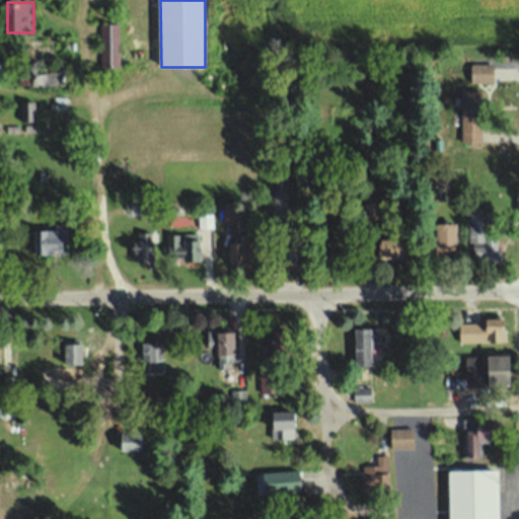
[(101,26),(101,66),(121,66),(121,26),(101,26)]
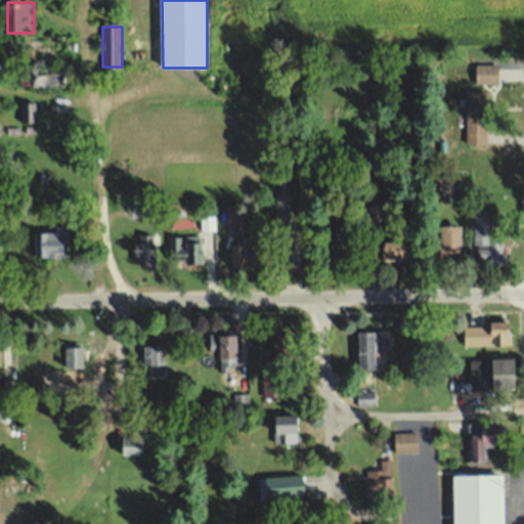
[(486,81),(486,64),(478,64),(477,80),(486,81)]
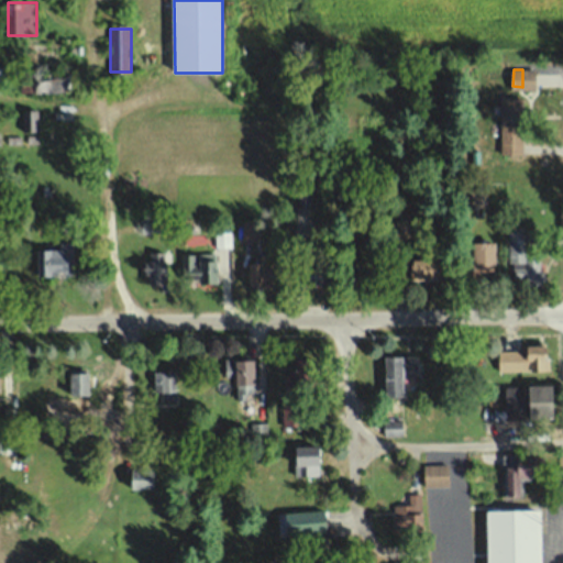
[(22,72),(22,92),(79,92),(79,72),(22,72)]
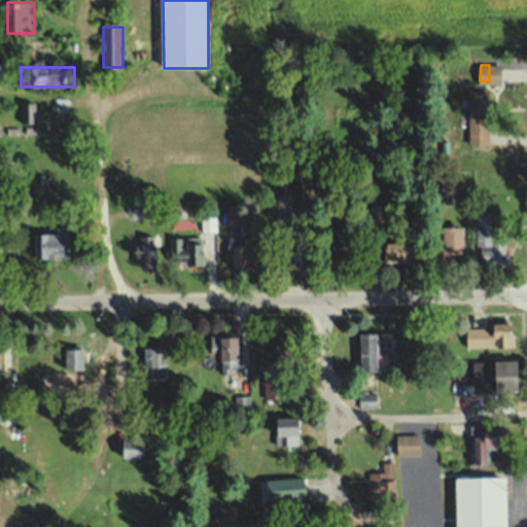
[(491,143),(490,91),(467,91),(468,143),(491,143)]
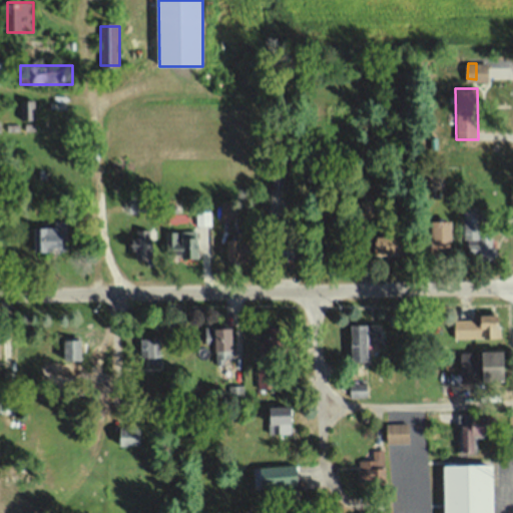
[(33,100),(19,100),(19,119),(33,119),(33,100)]
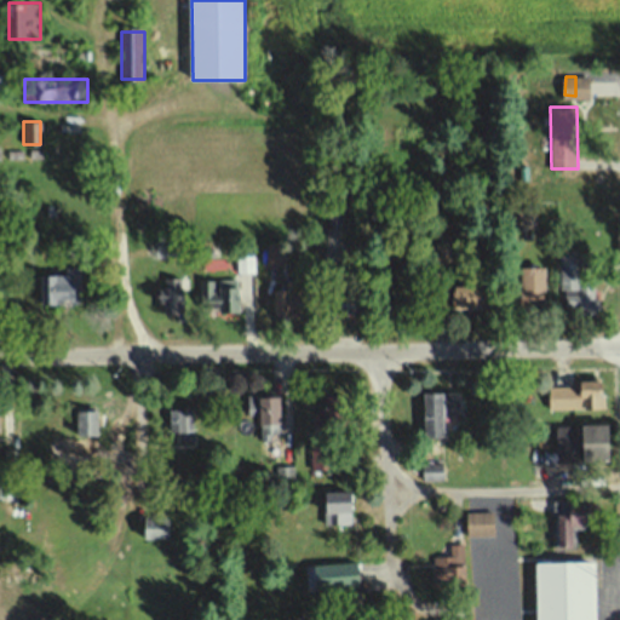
[(517,208),(518,223),(530,222),(529,207),(517,208)]
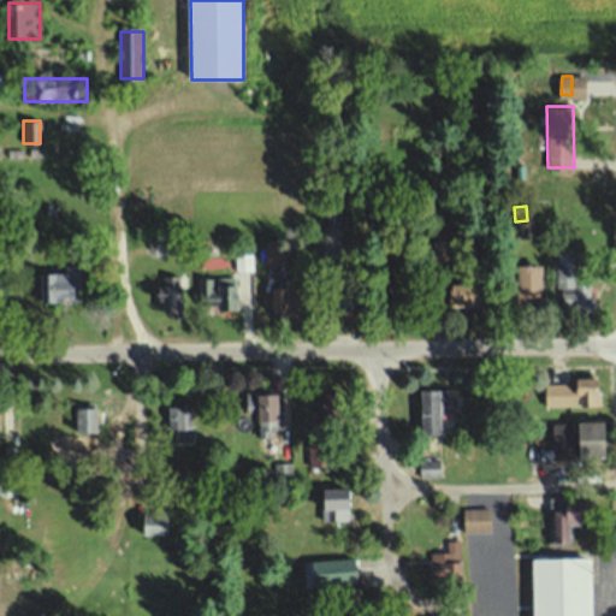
[(267,240),(267,261),(283,261),(283,240),(267,240)]
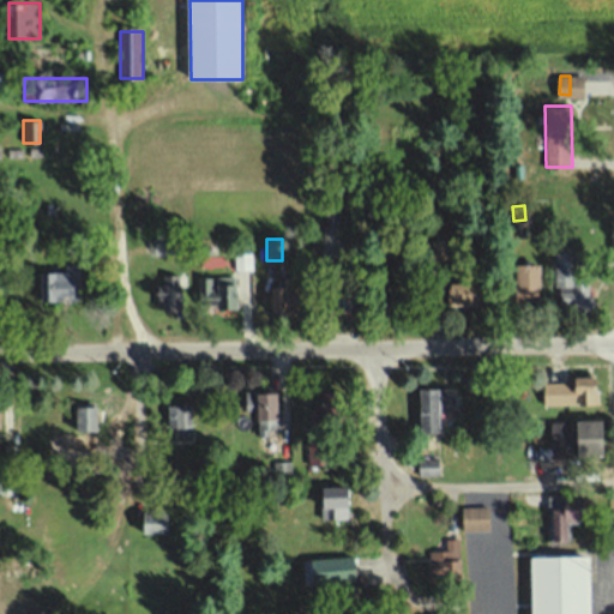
[(576,251),(553,251),(553,307),(599,307),(599,295),(591,295),(591,276),(576,276),(576,251)]
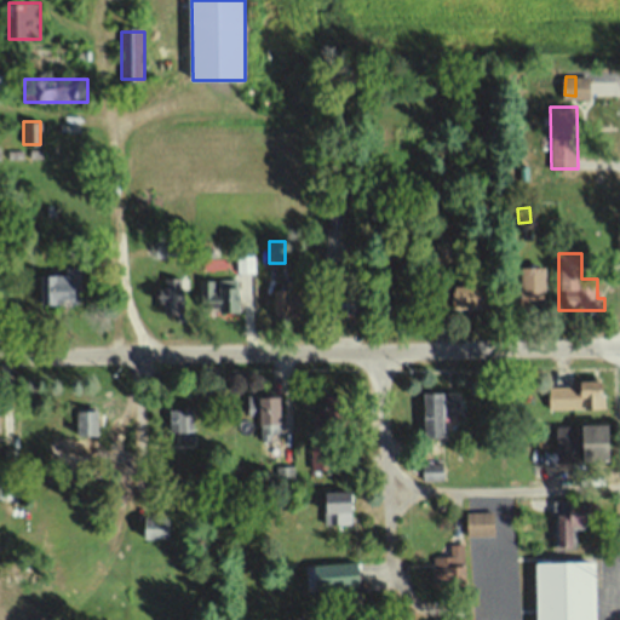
[(254,271),(254,256),(236,256),(236,271),(254,271)]
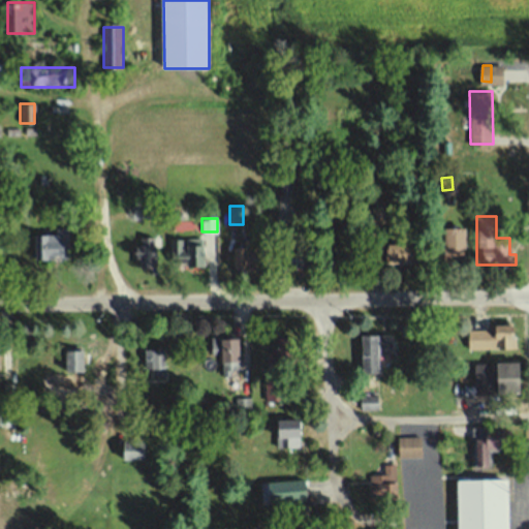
[(469,226),(447,226),(447,263),(469,263),(469,226)]
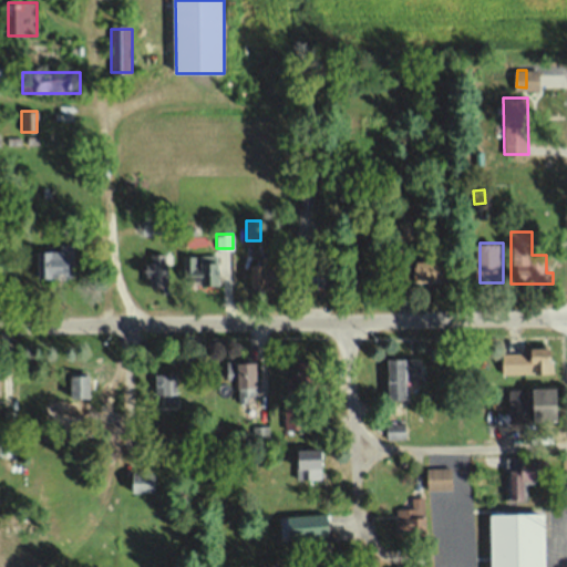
[(328,245),(301,245),(301,286),(328,286),(328,245)]
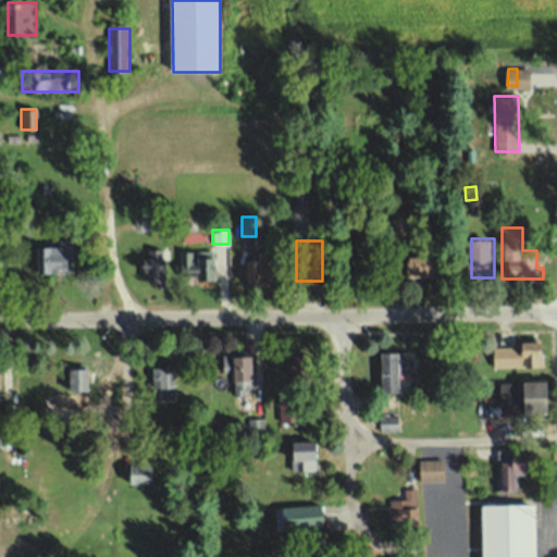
[(36,244),(36,273),(73,273),(73,244),(36,244)]
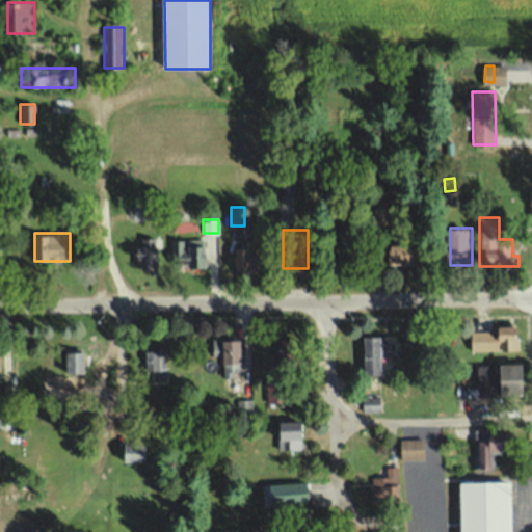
[(137,239),(137,269),(161,269),(161,239),(137,239)]
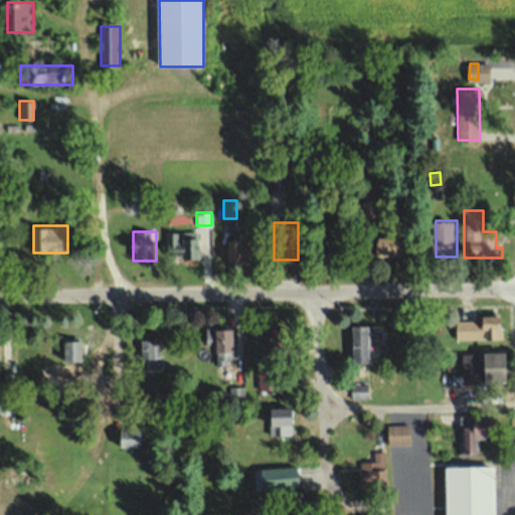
[(166,231),(166,256),(202,256),(202,231),(166,231)]
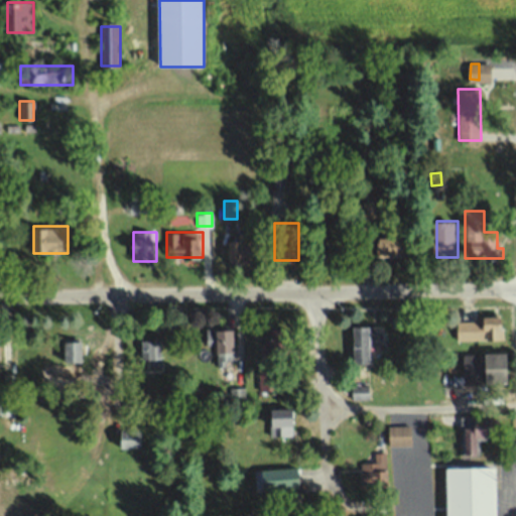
[(239,241),(228,241),(228,259),(257,259),(256,232),(238,233),(239,241)]
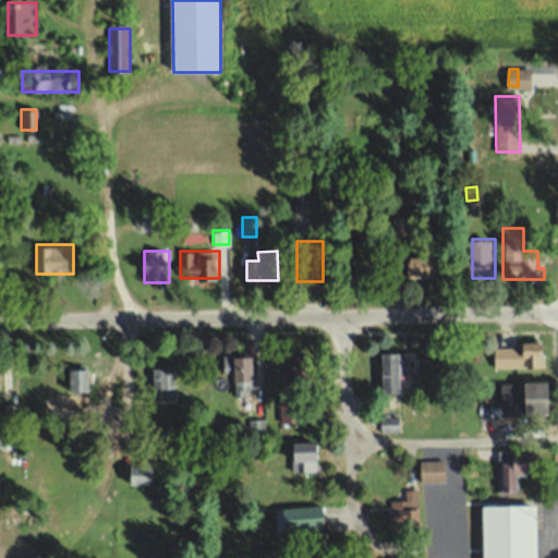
[(407,277),(444,277),(444,256),(407,256),(407,277)]
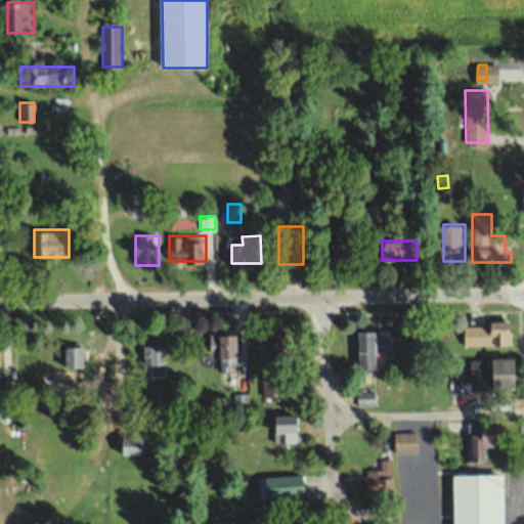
[(466,344),(515,344),(515,322),(466,322),(466,344)]
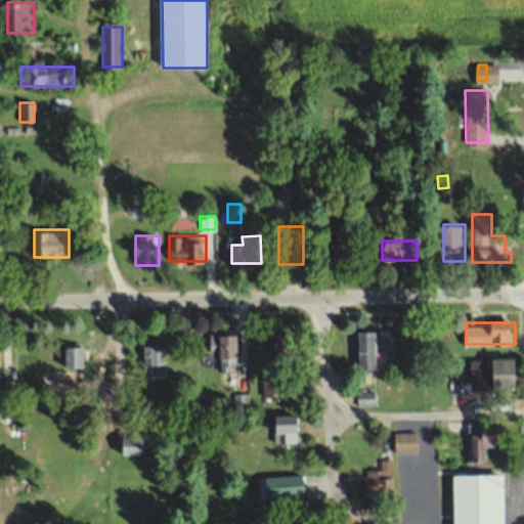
[(394,350),(394,330),(360,330),(360,367),(380,367),(380,350),(394,350)]
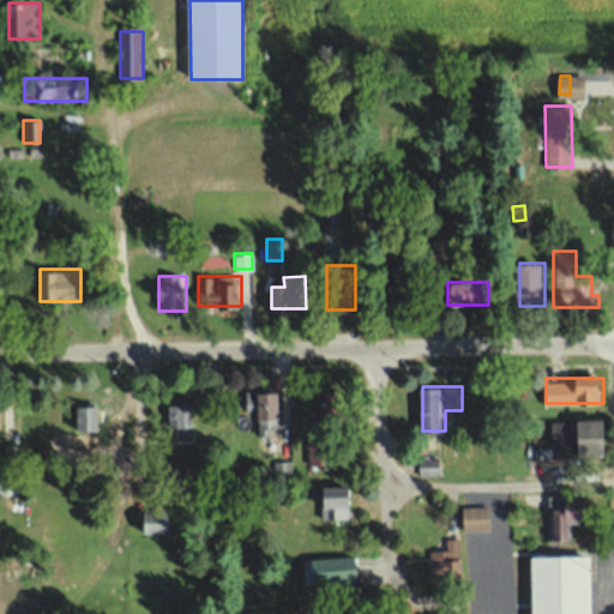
[(325,390),(326,421),(344,421),(344,407),(354,407),(353,389),(325,390)]
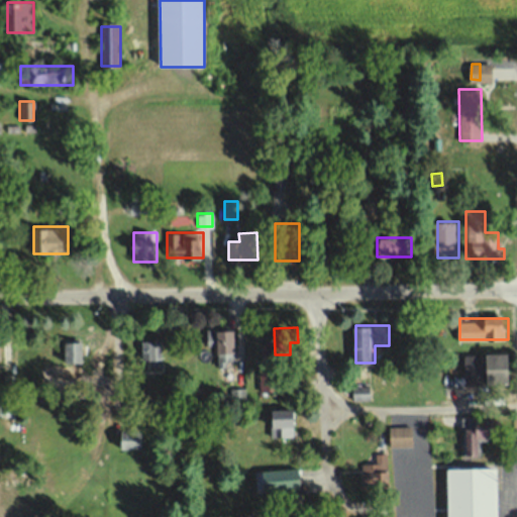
[(205,345),(218,345),(218,366),(238,366),(238,328),(205,328),(205,345)]
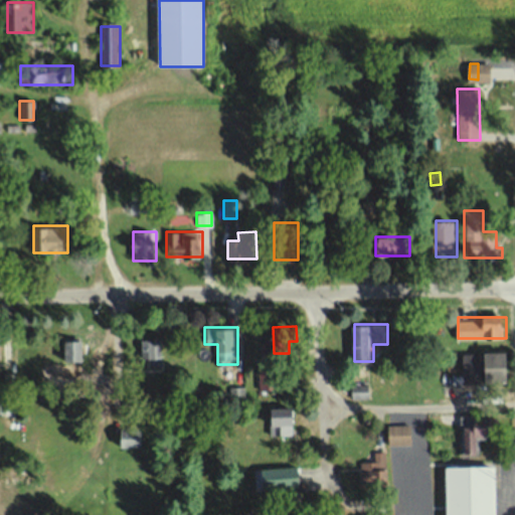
[(143,365),(162,365),(162,338),(143,338),(143,365)]
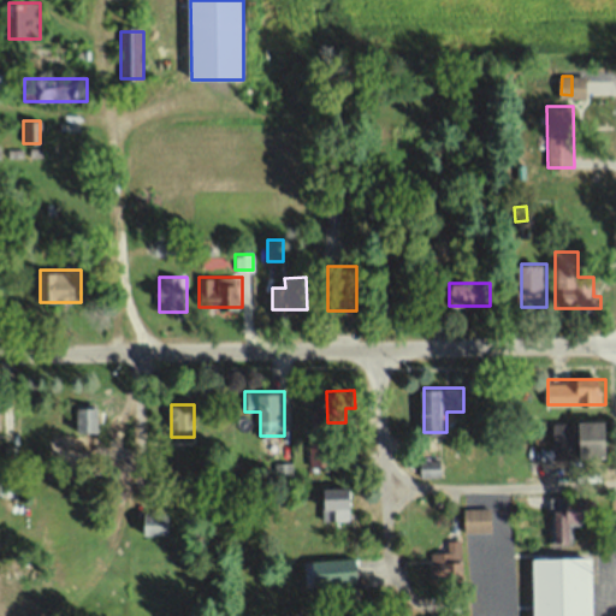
[(102,432),(102,406),(73,406),(73,444),(93,444),(93,432),(102,432)]
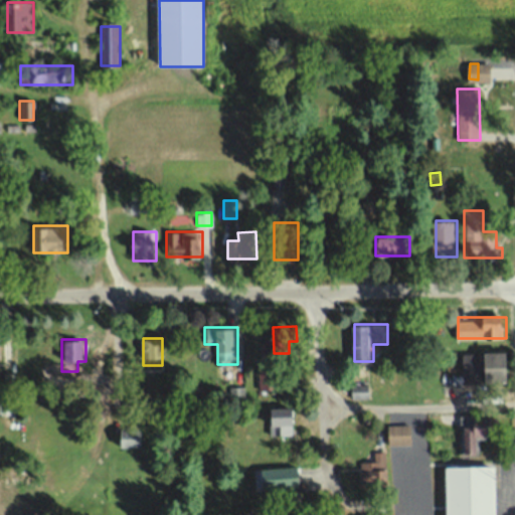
[(489,381),(513,381),(513,350),(489,350),(489,381)]
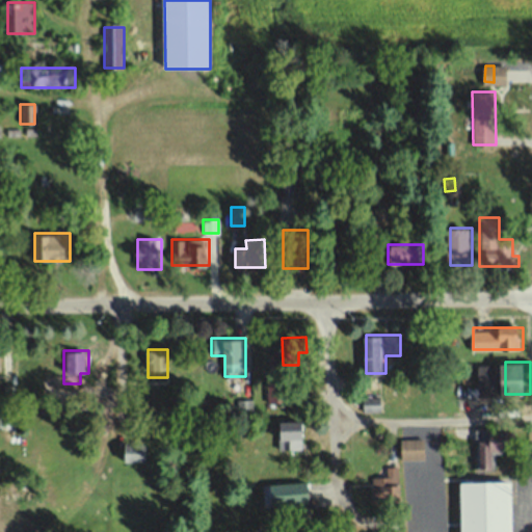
[(268,401),(288,401),(288,377),(268,377),(268,401)]
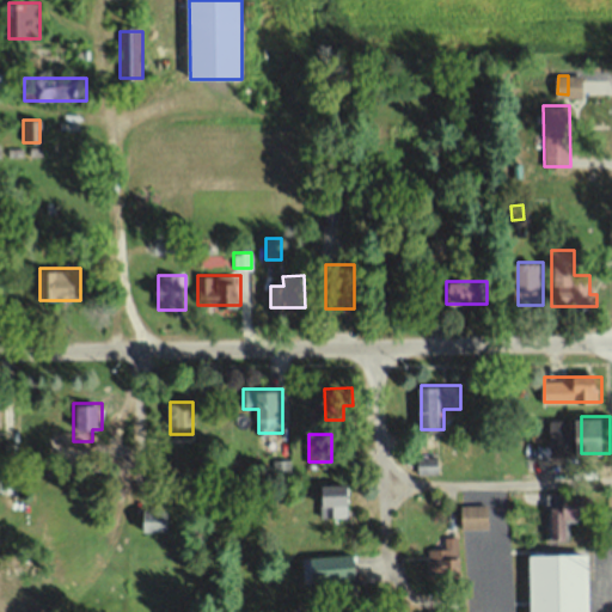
[(418,457),(418,471),(440,471),(440,457),(418,457)]
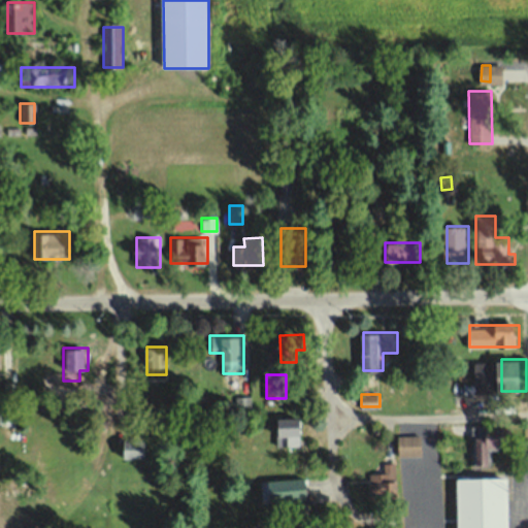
[(0,403),(0,424),(15,424),(15,404),(0,403)]
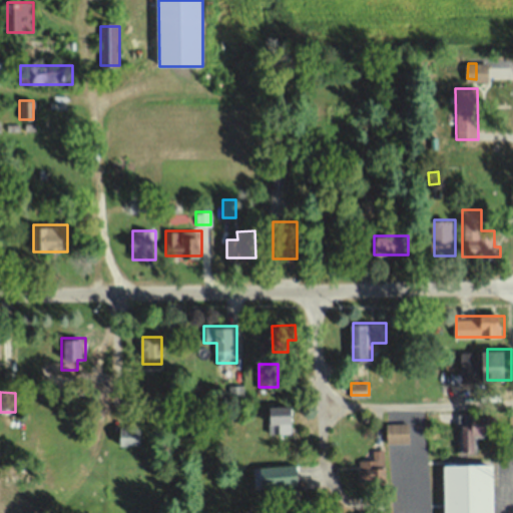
[(299,405),(269,405),(269,433),(293,432),(293,422),(299,422),(299,405)]
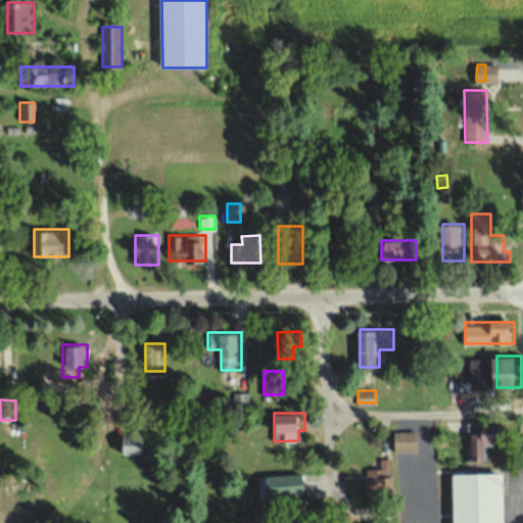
[(469,464),(486,464),(486,447),(508,447),(508,426),(485,426),(484,435),(469,435),(469,464)]
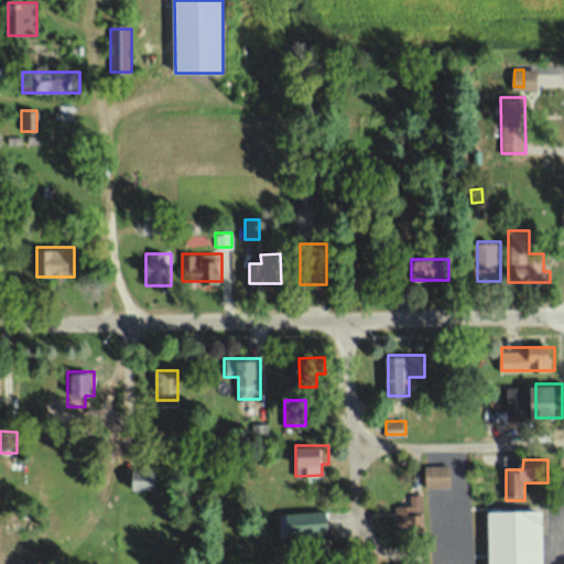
[(426,468),(427,489),(449,487),(448,466),(426,468)]
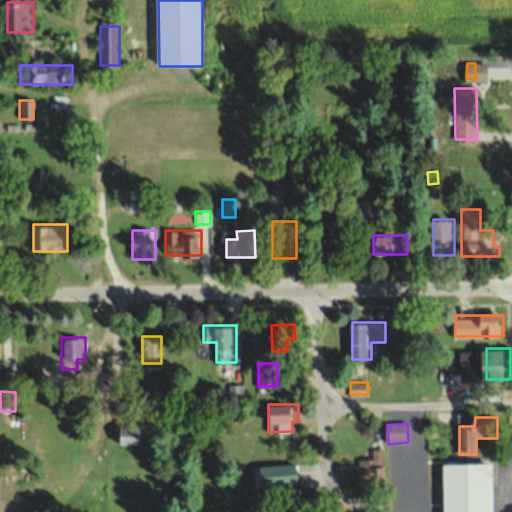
[(145,445),(145,427),(118,427),(118,445),(145,445)]
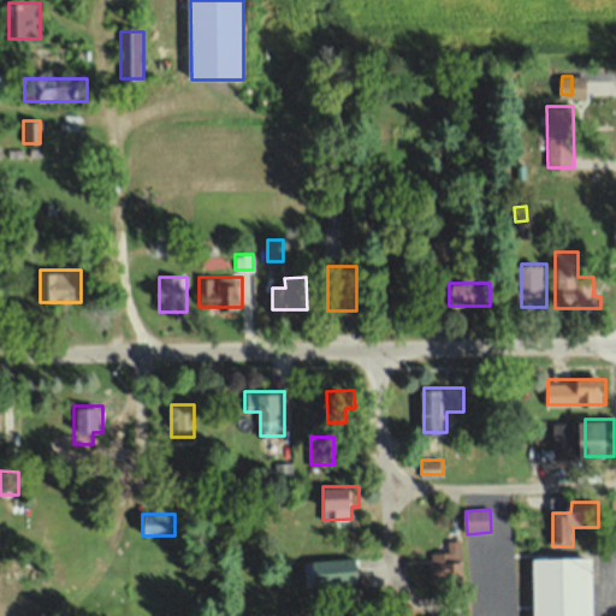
[(446,551),(431,551),(431,580),(463,580),(463,540),(446,540),(446,551)]
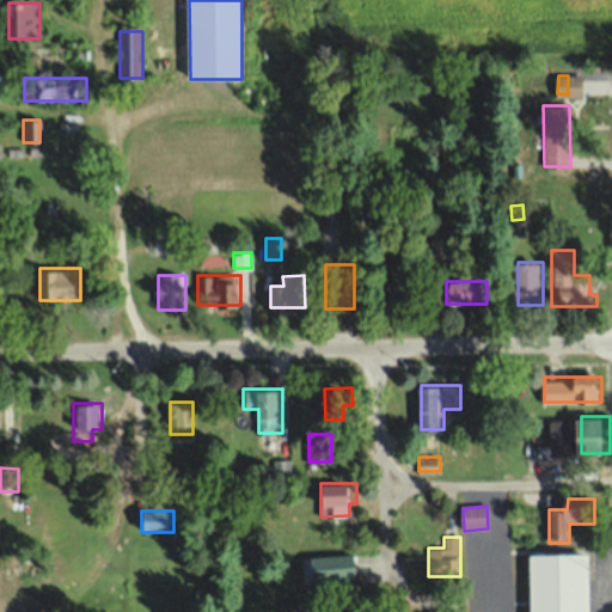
[(507,569),(506,546),(464,548),(464,570),(507,569)]
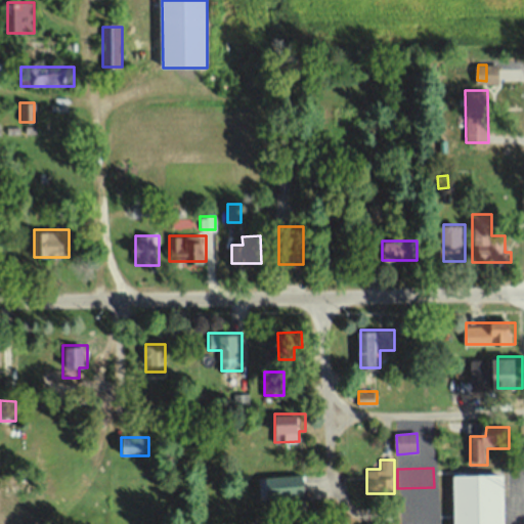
[(257,477),(258,498),(308,495),(307,474),(257,477)]
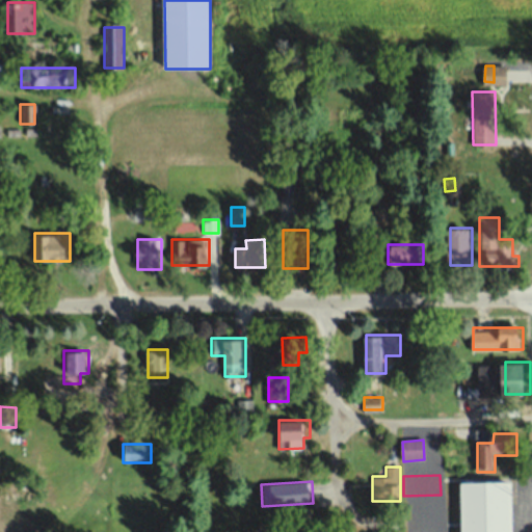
[(466,531),(466,484),(513,483),(513,531),(466,531)]
